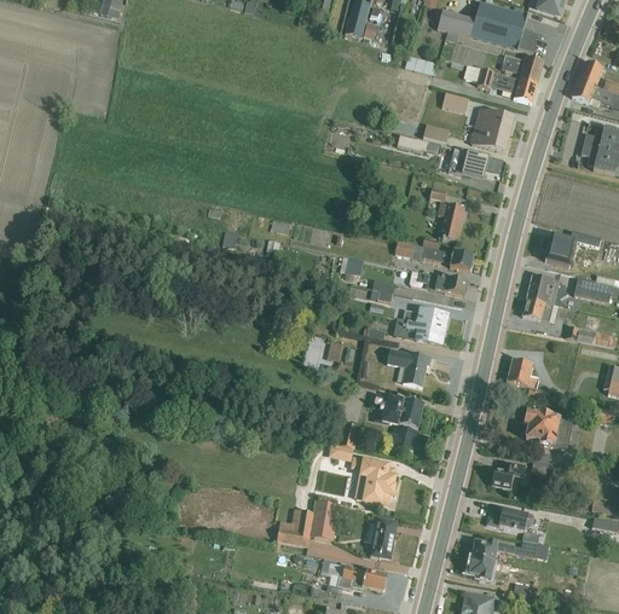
[(102,0),(99,11),(119,16),(121,0),(102,0)]
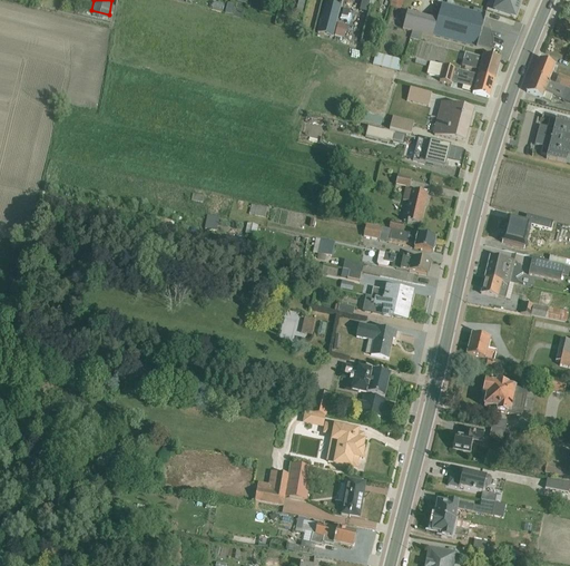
[(227,0),(225,9),(232,11),(234,0),(227,0)]
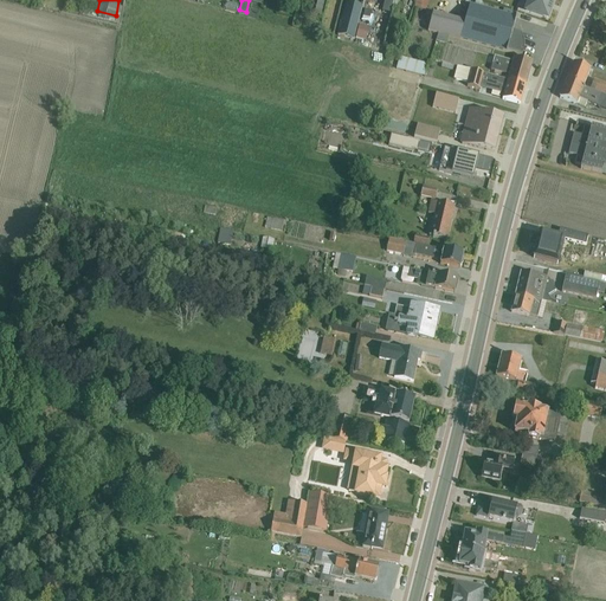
[(316,0),(314,10),(321,11),(323,0),(316,0)]
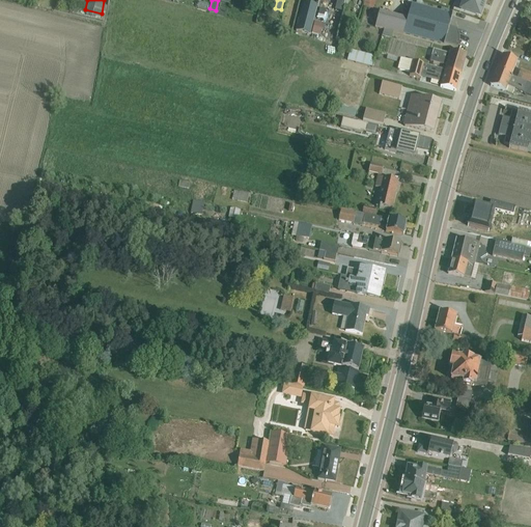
[(304,0),(296,27),(310,31),(317,2),(308,0),(304,0)]
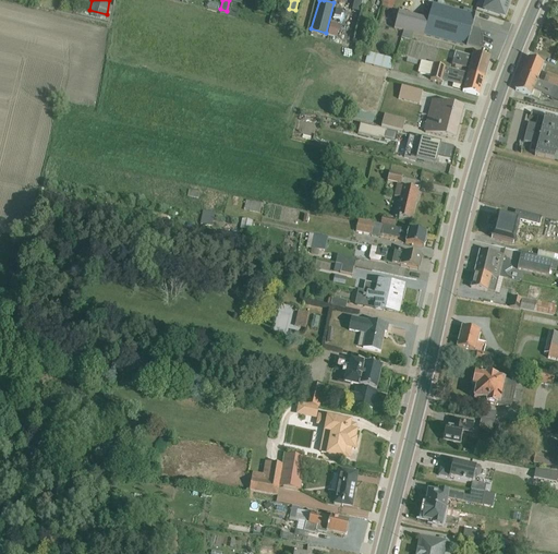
[(353,0),(352,8),(359,9),(361,0),(353,0)]
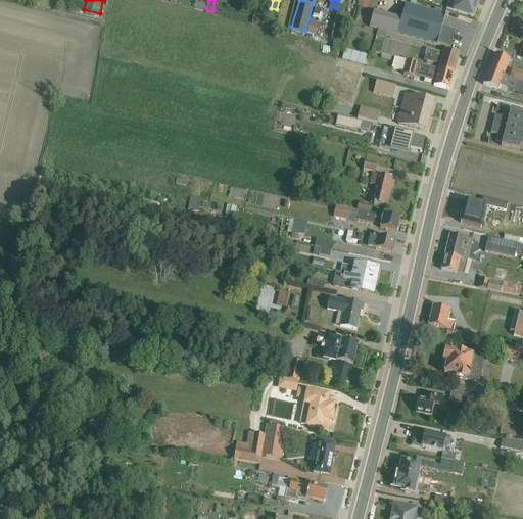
[(454,0),(452,6),(472,13),(476,0),(454,0)]
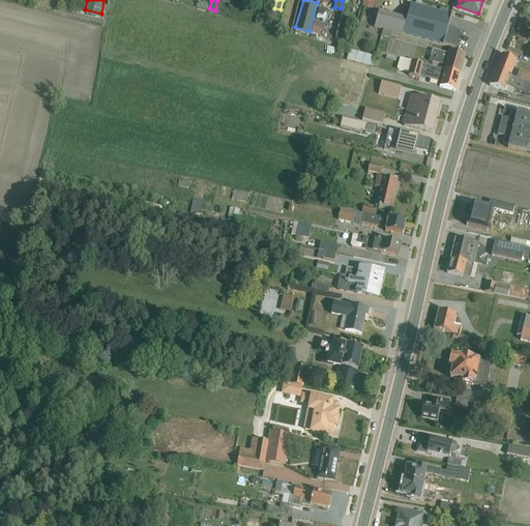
[(318,13),(327,15),(327,2),(319,1),(318,13)]
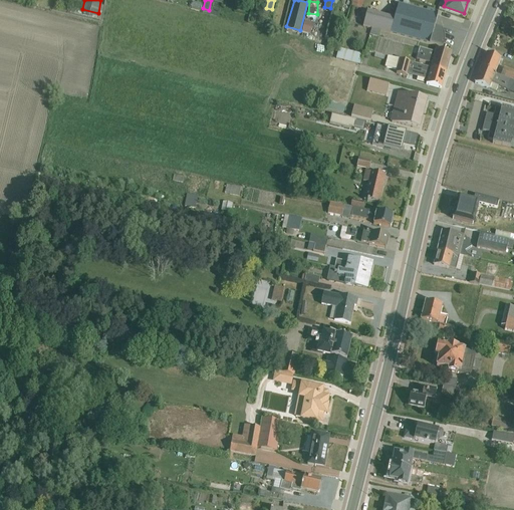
[(371,25),(384,29),(443,44),(444,38),(444,32),(441,26),(435,25),(438,11),(399,1),(395,15),(367,8),(363,23),(371,25)]
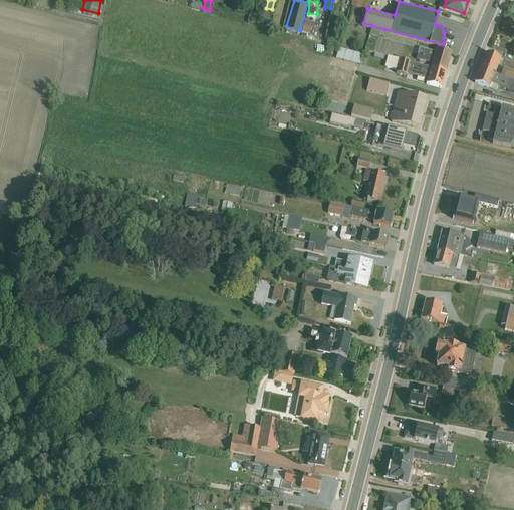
[(304,17),(301,28),(310,31),(313,19),(304,17)]
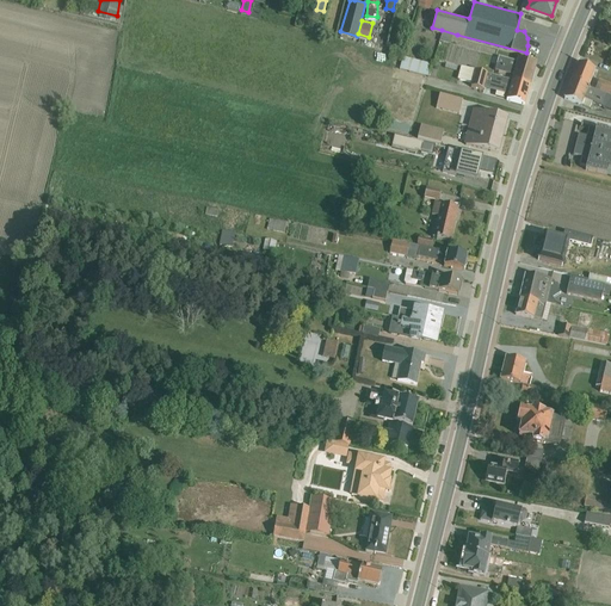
[(457,35),(442,30),(439,37),(450,41),(451,38),(456,39),(457,35)]
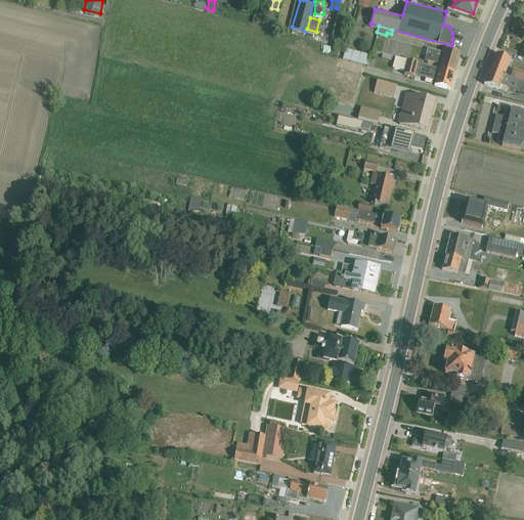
[(345,46),(343,56),(366,62),(369,52),(345,46)]
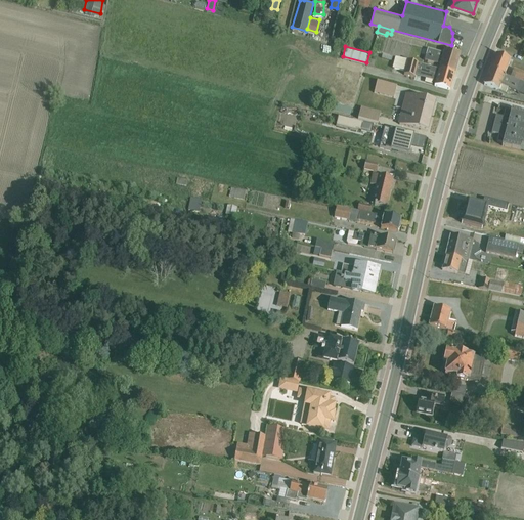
[(426,62),(432,65),(433,59),(440,61),(438,67),(454,71),(460,51),(444,46),(443,50),(428,46),(425,57),(428,58),(426,62)]
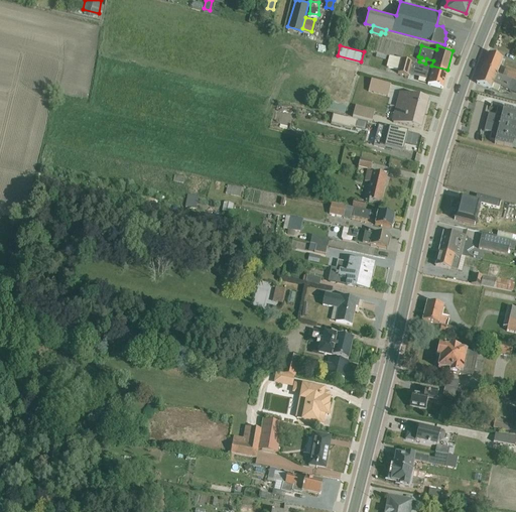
[(483,65),(497,71),(503,55),(489,49),(483,65)]
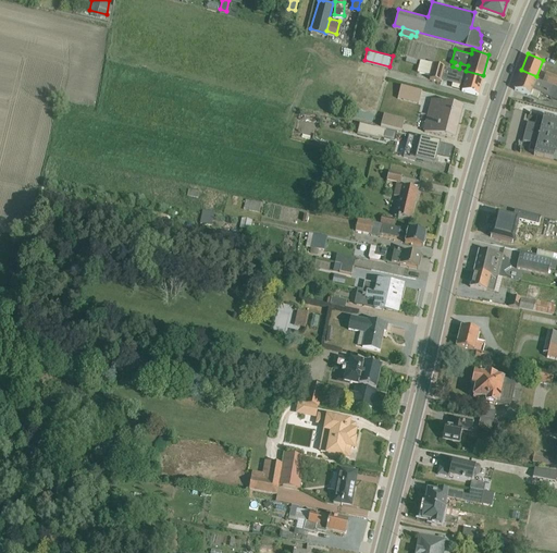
[(459,69),(453,66),(420,58),(417,70),(430,73),(429,76),(440,80),(441,77),(460,83),(460,85),(461,85),(461,87),(478,93),(483,75),(466,71),(459,69)]
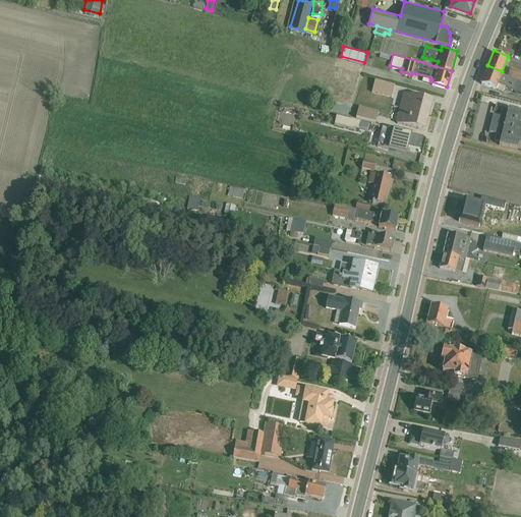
[(502,71),(487,65),(481,80),(503,90),(505,84),(520,90),(520,77),(508,73),(502,71)]
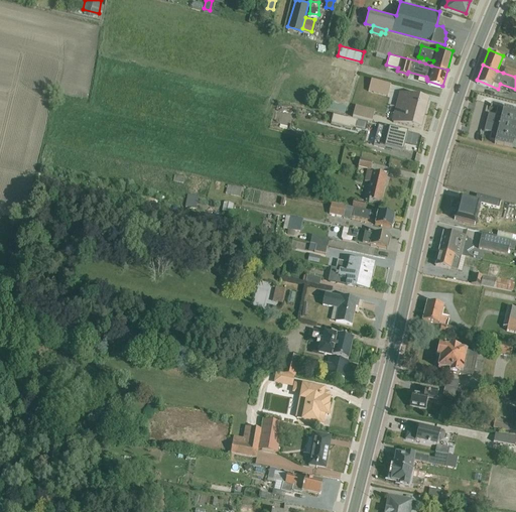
[(503,73),(515,77),(515,68),(506,65),(503,73)]
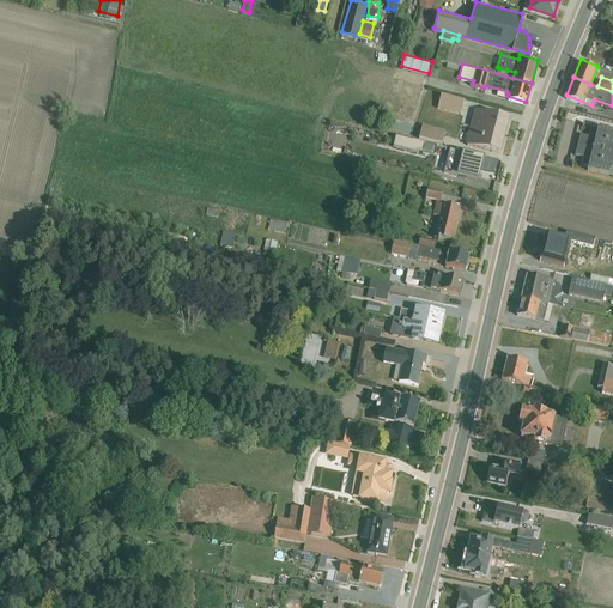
[(441,91),(437,105),(460,111),(463,98),(441,91)]
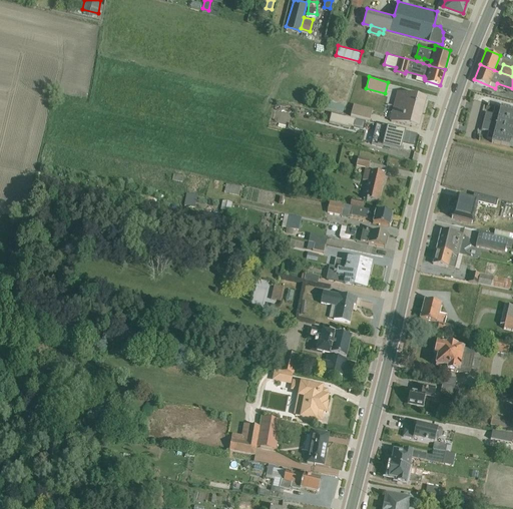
[(394,103),(423,111),(426,96),(397,89),(394,103)]
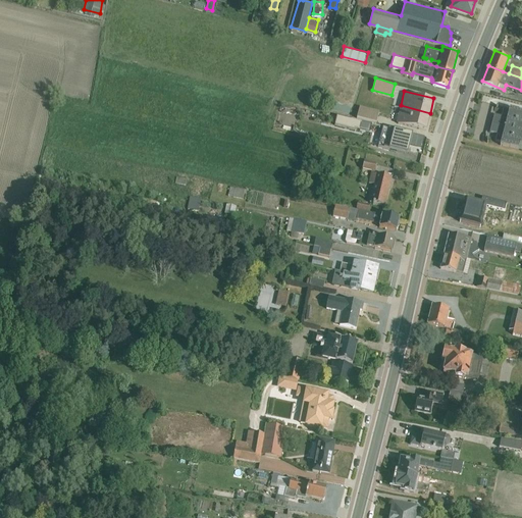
[(331,100),(330,107),(349,111),(350,105),(331,100)]
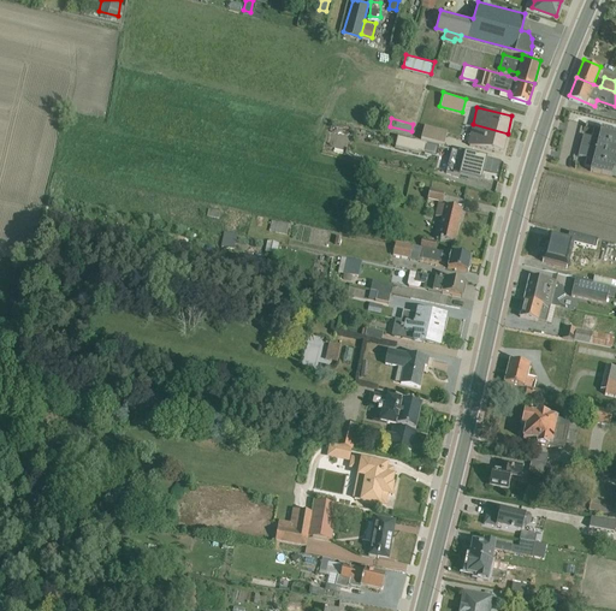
[(425,122),(421,135),(444,141),(448,128),(425,122)]
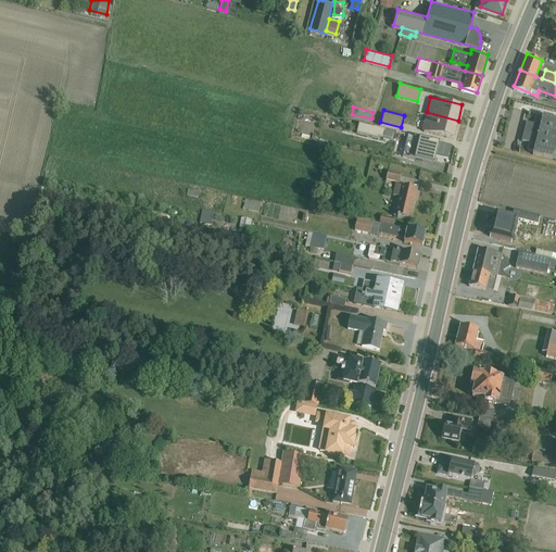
[(458,121),(427,112),(421,128),(454,137),(458,121)]
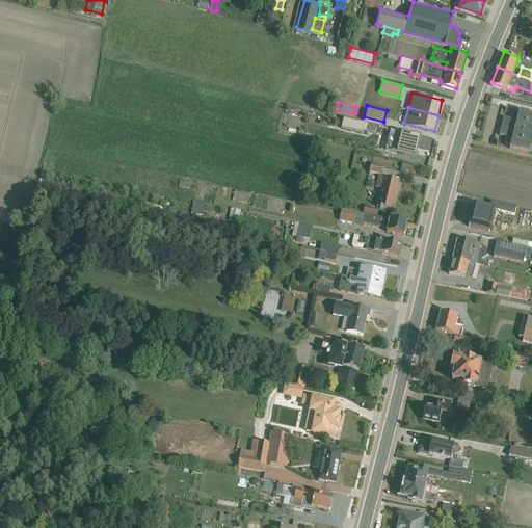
[(501,123),(531,130),(531,111),(528,110),(519,108),(519,110),(512,109),(511,116),(504,114),(502,123),(502,122),(501,123)]
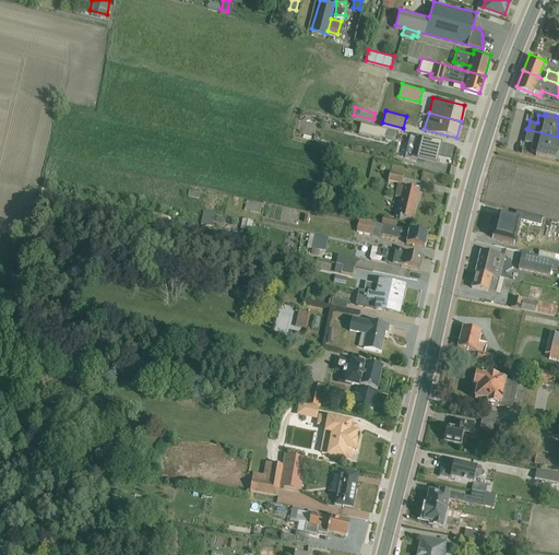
[(394,138),(397,129),(376,124),(372,136),(381,138),(382,134),(394,138)]
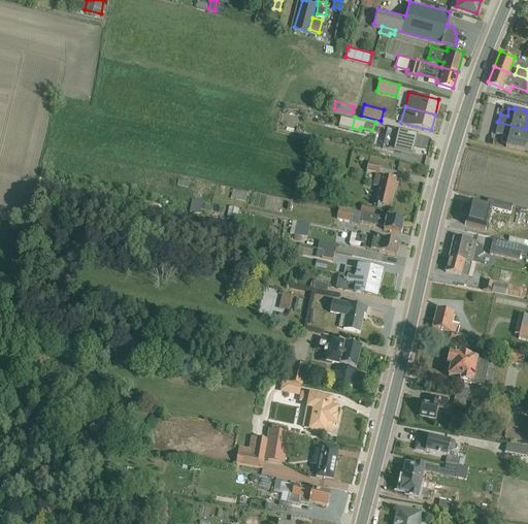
[(375,122),(372,130),(385,133),(384,136),(394,138),(391,149),(413,153),(413,152),(414,153),(416,144),(414,143),(415,142),(413,142),(415,132),(375,122)]
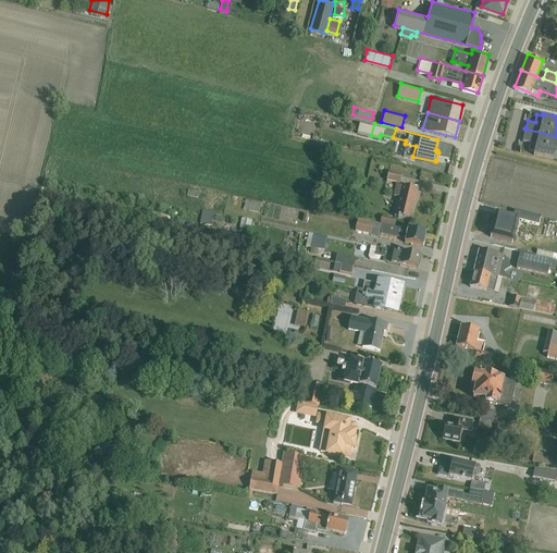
[(556,137),(556,136),(524,128),(524,130),(525,130),(523,138),(530,140),(529,147),(534,149),(533,151),(543,155),(543,154),(553,156),(556,137)]
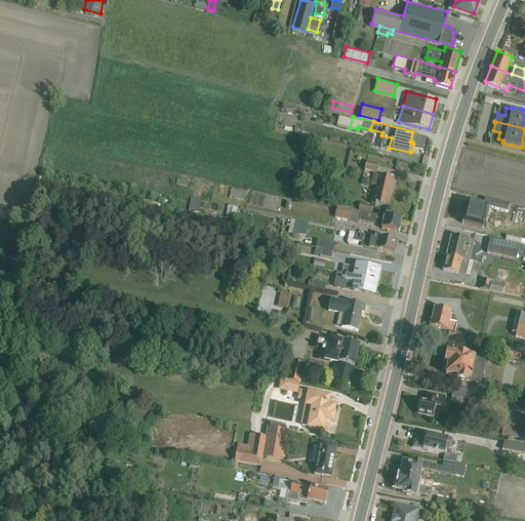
[(366,158),(364,166),(377,169),(378,161),(366,158)]
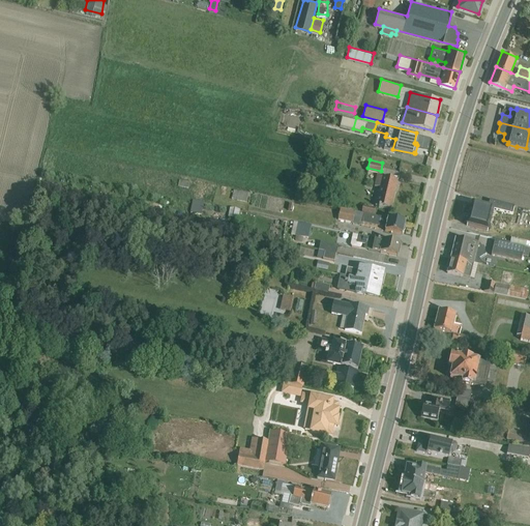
[(377,172),(374,183),(379,184),(375,202),(390,206),(398,177),(377,172)]
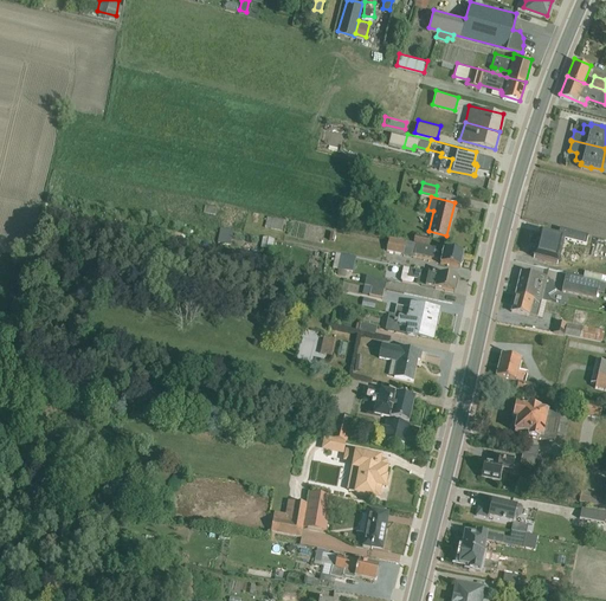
[(205,202),(202,209),(216,212),(217,205),(205,202)]
